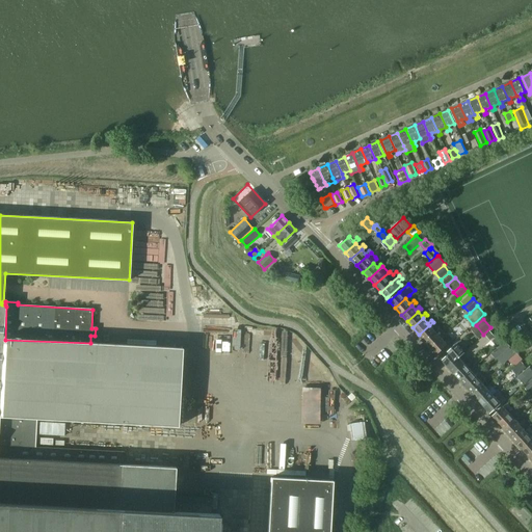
[(419,335),(425,341),(435,331),(439,328),(437,326),(433,329),(429,325),(419,335)]
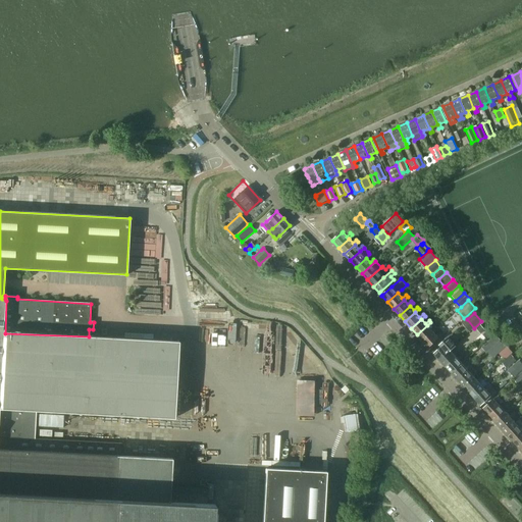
[(417,334),(423,341),(433,331),(436,328),(434,326),(431,329),(427,325),(417,334)]
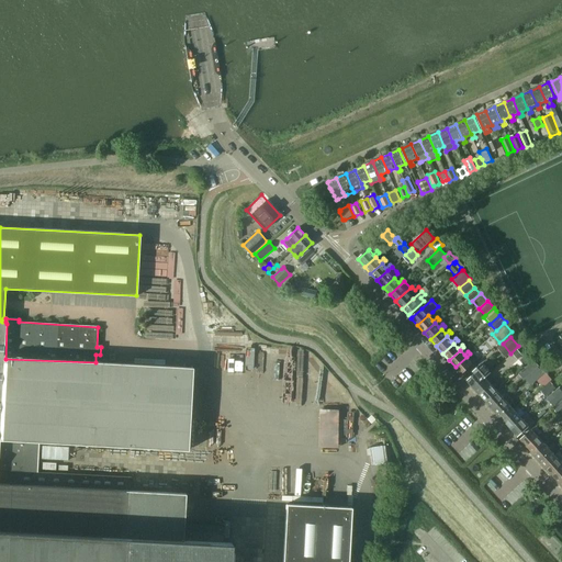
[(517,350),(513,353),(518,360),(523,356),(517,350)]
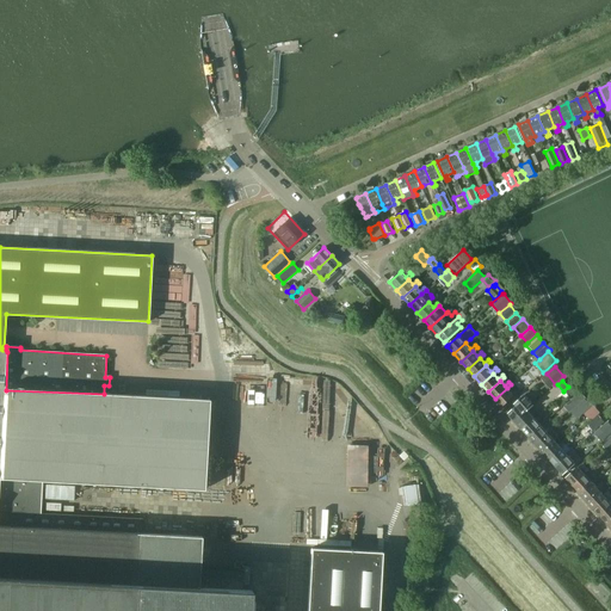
[(571,397),(578,392),(573,386),(566,393),(571,397)]
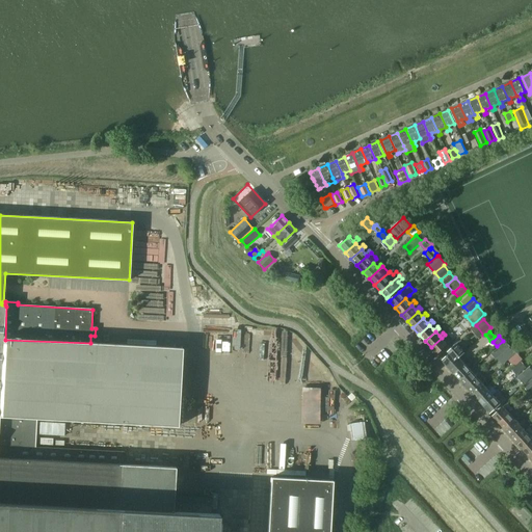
[(442,338),(431,347),(436,354),(437,353),(447,345),(451,341),(449,339),(445,343),(442,338)]
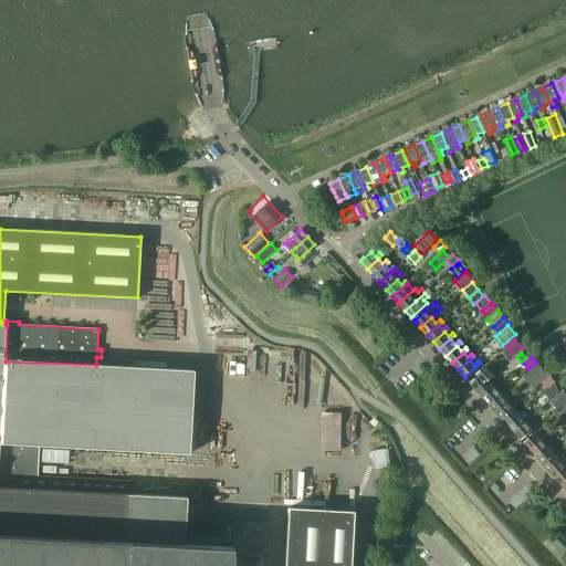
[(96,365),(6,362),(1,449),(39,450),(39,446),(189,453),(194,370),(96,365)]
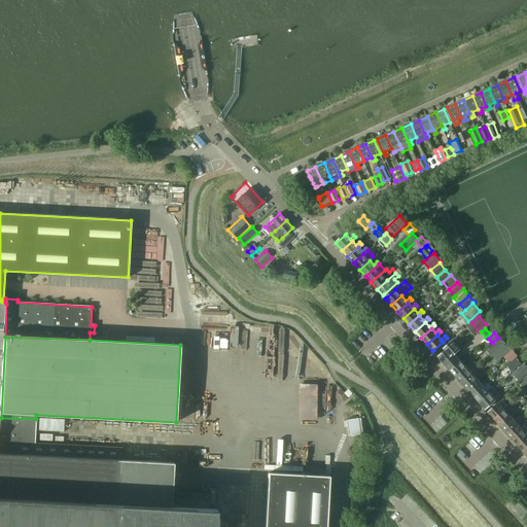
[(493,345),(486,351),(491,356),(498,350),(504,344),(500,338),(493,345)]
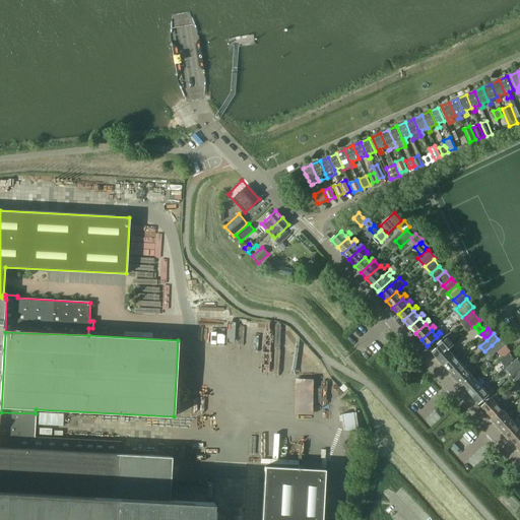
[(434,351),(433,352),(439,359),(449,349),(452,346),(455,344),(447,336),(440,343),(441,344),(434,351)]
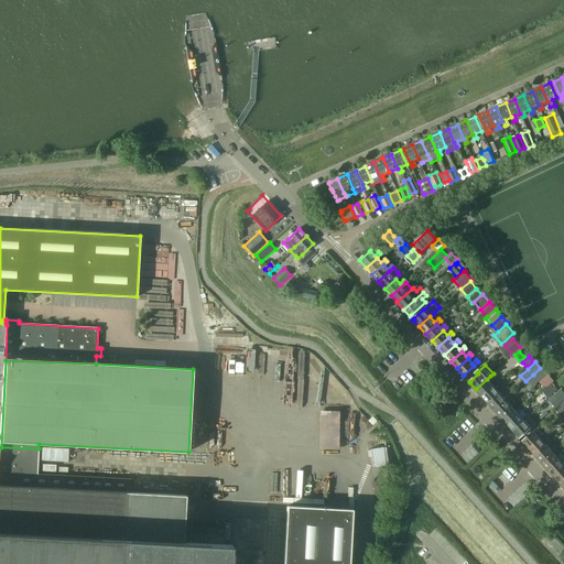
[(538,382),(546,376),(540,369),(532,376),(538,382)]
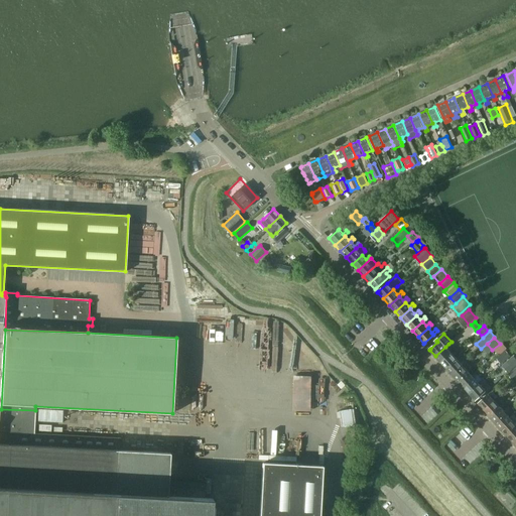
[(502,343),(494,350),(500,357),(507,350),(502,343)]
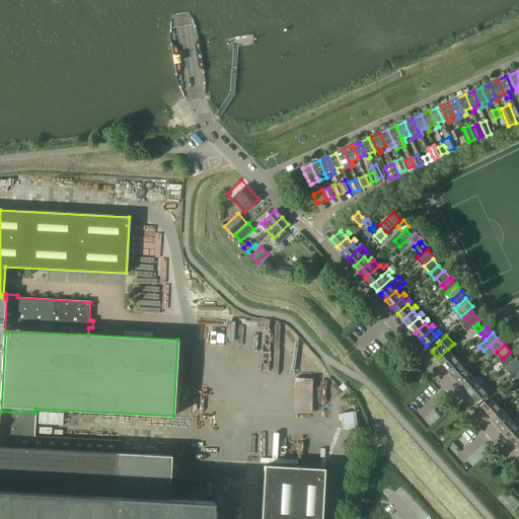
[(438,358),(443,365),(458,351),(456,349),(455,350),(451,354),(448,349),(438,358)]
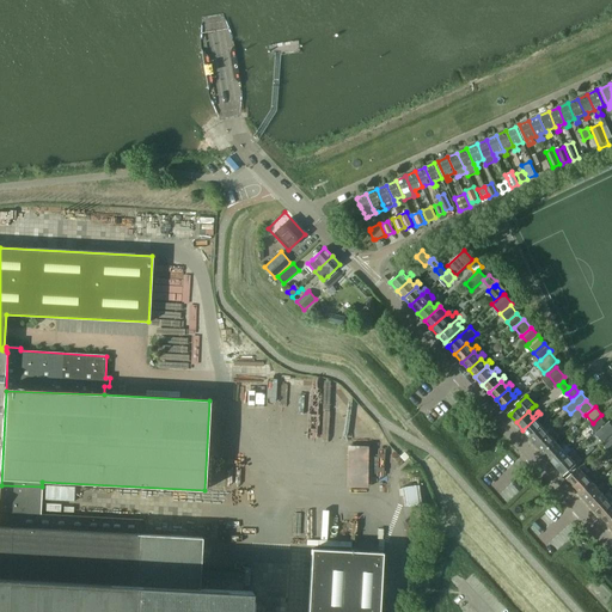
[(522,430),(530,438),(542,427),(545,423),(548,422),(540,414),(522,430)]
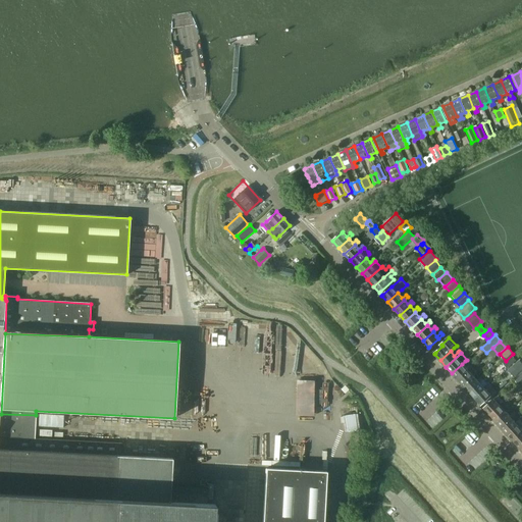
[(507,369),(517,361),(512,356),(503,364),(507,369)]
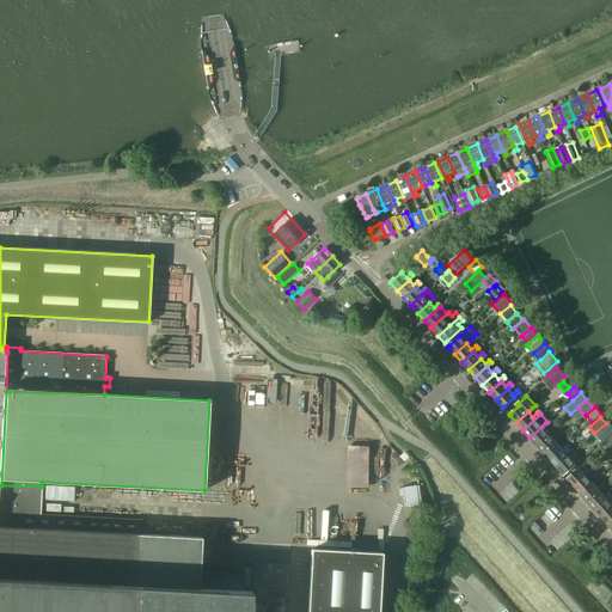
[(607,423),(600,429),(607,439),(611,434),(611,426),(609,422),(607,423)]
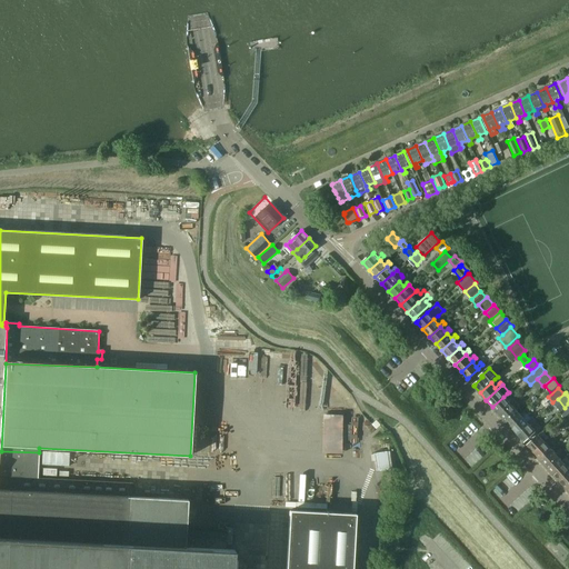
[(492,407),(499,413),(510,403),(513,400),(511,398),(508,401),(503,397),(492,407)]
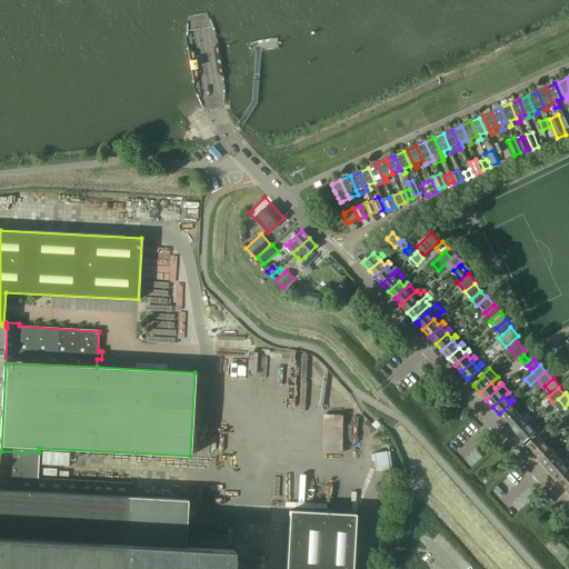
[(505,420),(516,410),(520,407),(513,400),(510,403),(499,413),(505,420)]
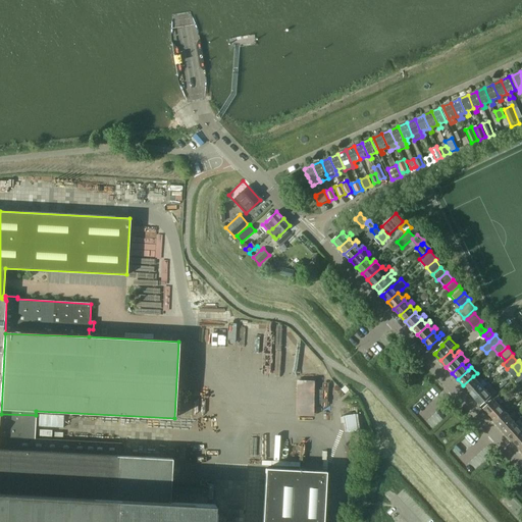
[(463,385),(469,393),(479,383),(483,380),(487,375),(486,373),(481,377),(477,381),(473,376),(463,385)]
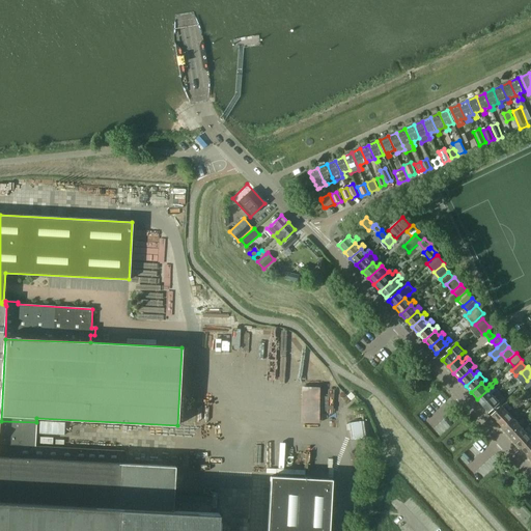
[(477,399),(483,406),(497,393),(495,391),(492,394),(487,390),(477,399)]
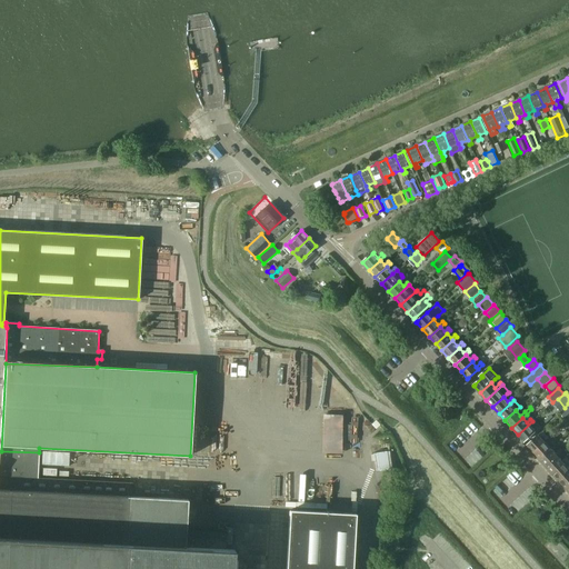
[(532,421),(518,435),(525,441),(526,440),(536,431),(535,431),(539,428),(541,427),(535,419),(532,421)]
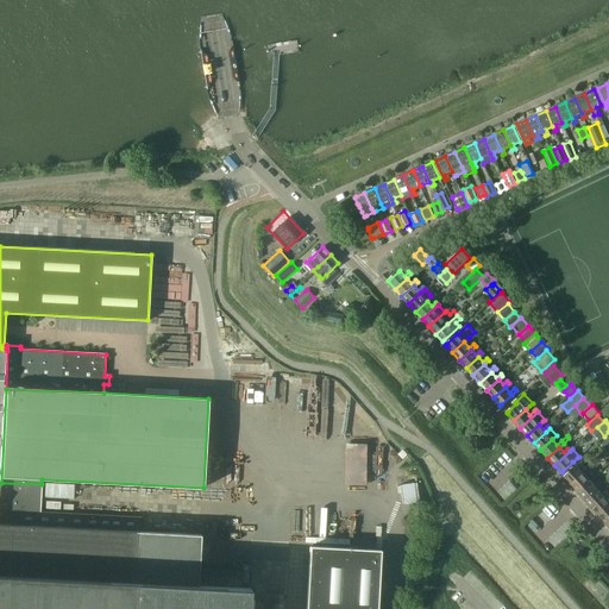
[(564,476),(571,484),(588,470),(581,462),(576,465),(565,475),(564,476)]
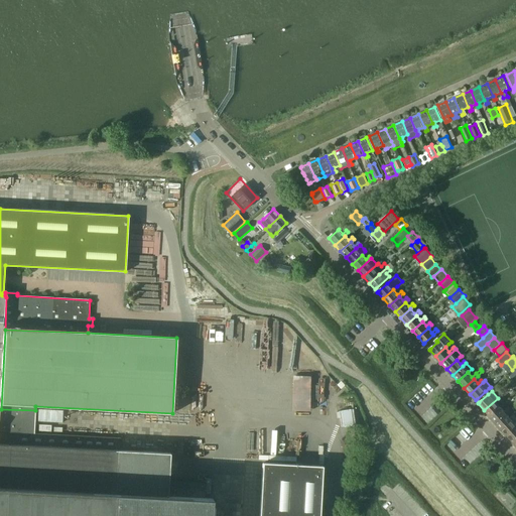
[(484,410),(490,416),(500,407),(504,404),(498,398),(484,410)]
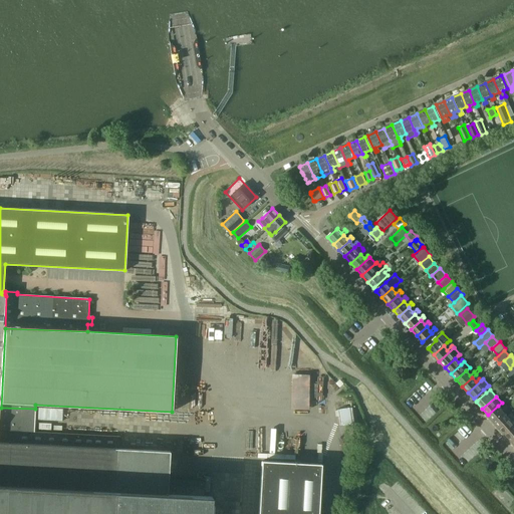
[(488,415),(494,422),(504,413),(507,409),(505,407),(502,411),(498,406),(488,415)]
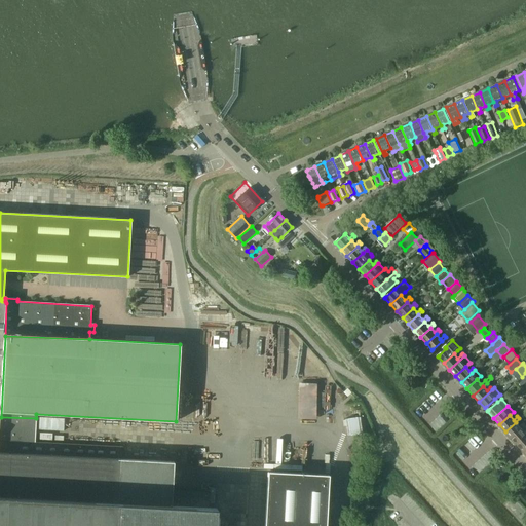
[(215,525),(216,509),(209,509),(171,506),(172,491),(173,462),(122,460),(123,447),(35,442),(36,418),(1,417),(0,448),(0,525),(215,525)]
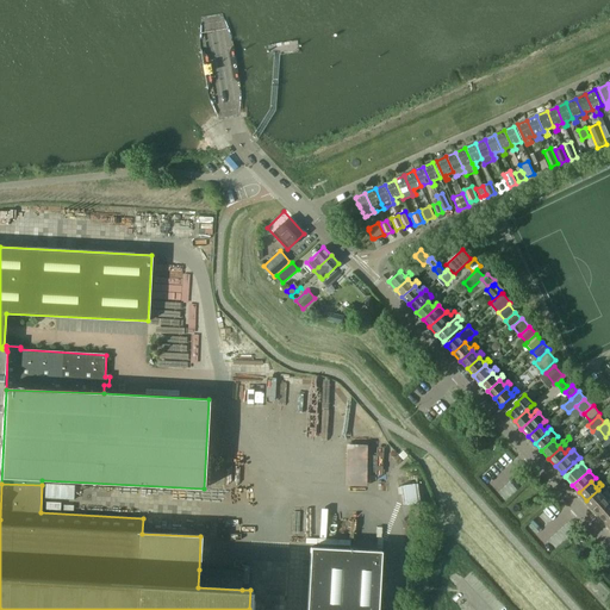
[(417,484),(400,486),(403,505),(419,503),(417,484)]
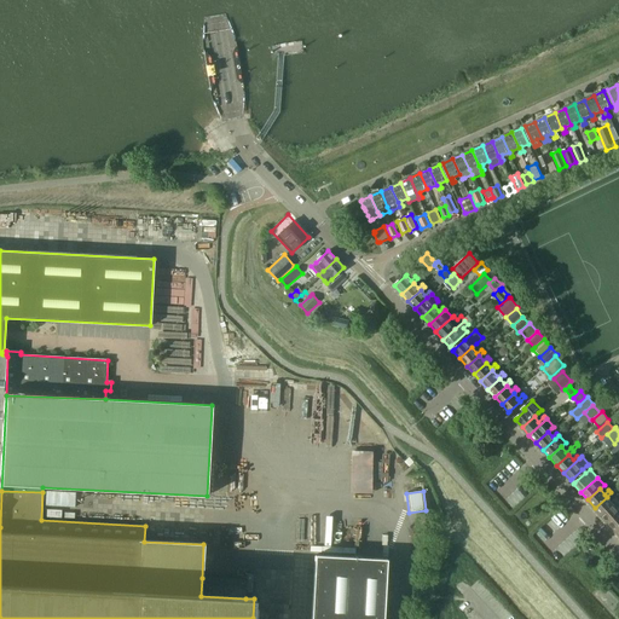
[(595,508),(601,515),(613,504),(618,501),(615,498),(611,502),(607,497),(595,508)]
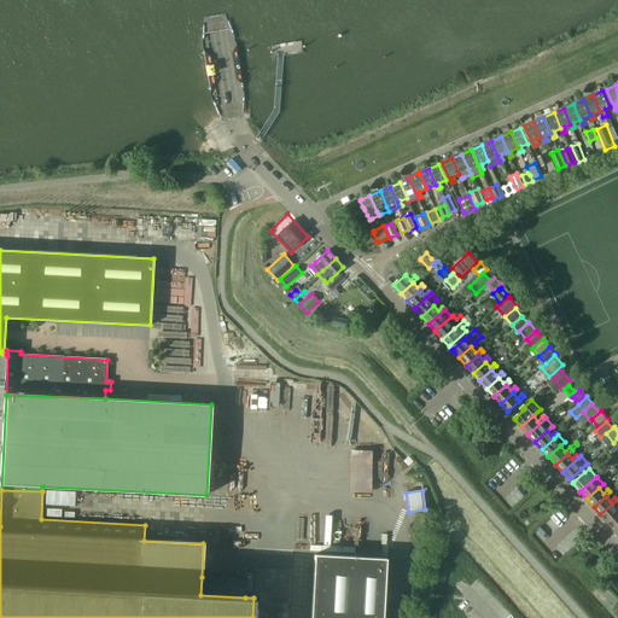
[(600,514),(607,522),(617,512),(617,501),(617,500),(612,503),(600,514)]
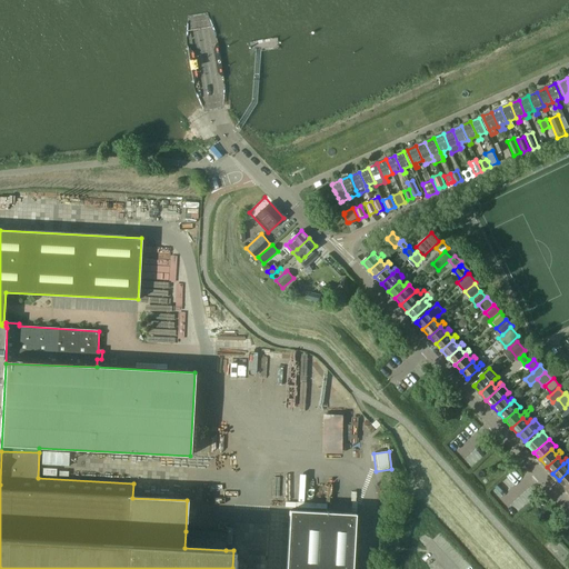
[(568,471),(559,480),(566,488),(568,483),(568,471)]
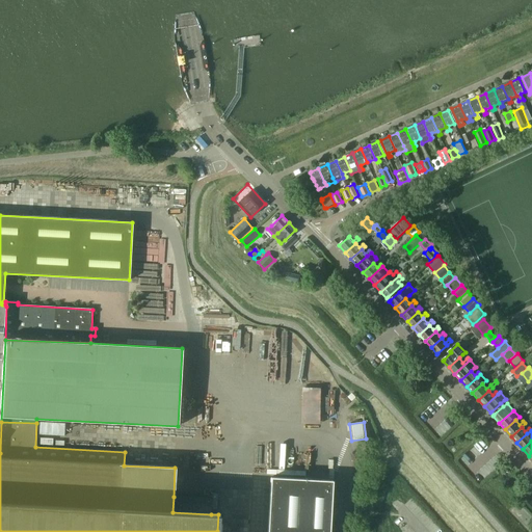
[(267,531),(329,531),(333,481),(271,477),(267,531)]
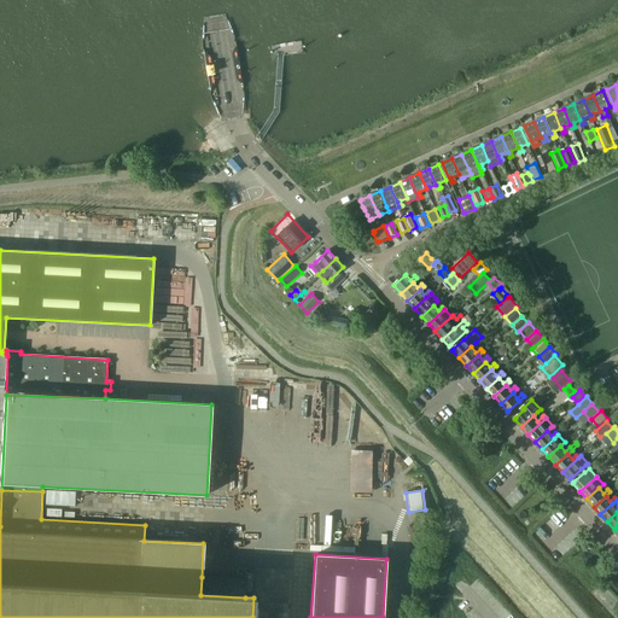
[(246,581),(202,577),(200,595),(245,598),(246,581)]
